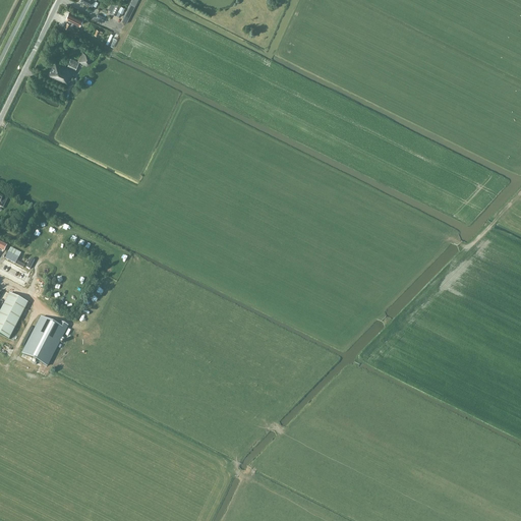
[(126,23),(137,0),(132,0),(121,21),(126,23)]
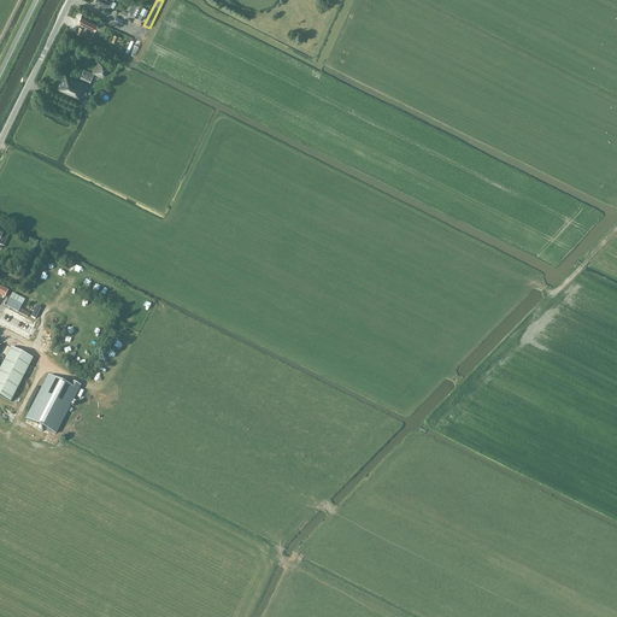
[(135,4),(129,15),(131,16),(137,18),(139,19),(142,21),(144,17),(147,11),(147,10),(142,7),(137,5),(135,4)]
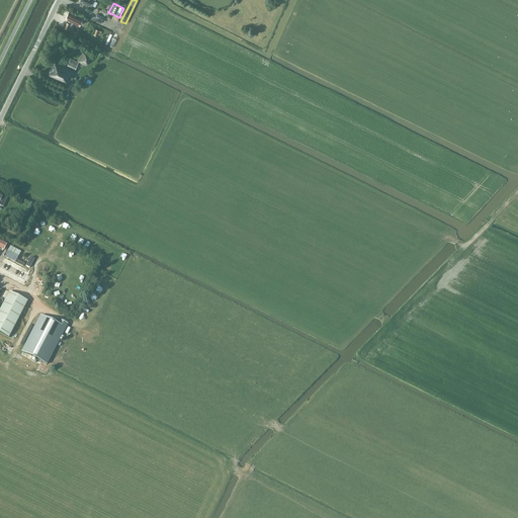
[(68,13),(66,18),(67,19),(69,20),(74,22),(74,23),(79,26),(81,20),(77,18),(70,14),(68,13)]
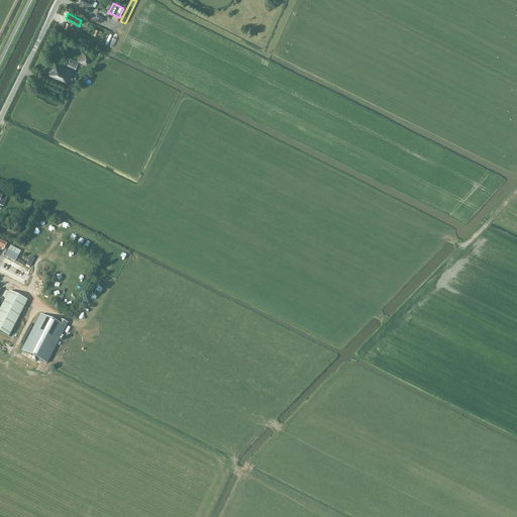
[(106,18),(97,14),(95,18),(104,22),(106,18)]
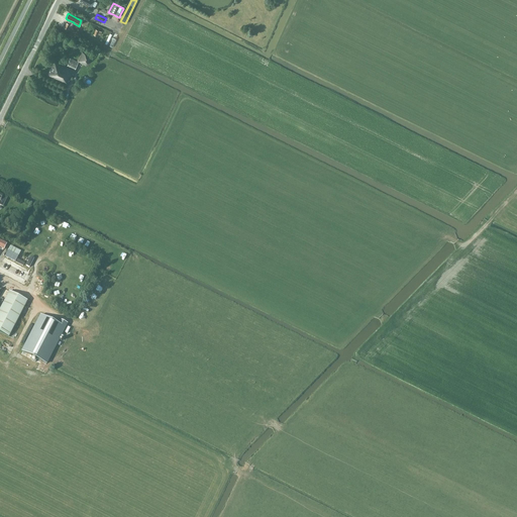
[(67,23),(64,27),(68,29),(69,26),(71,28),(74,23),(74,22),(69,20),(68,23),(67,23)]
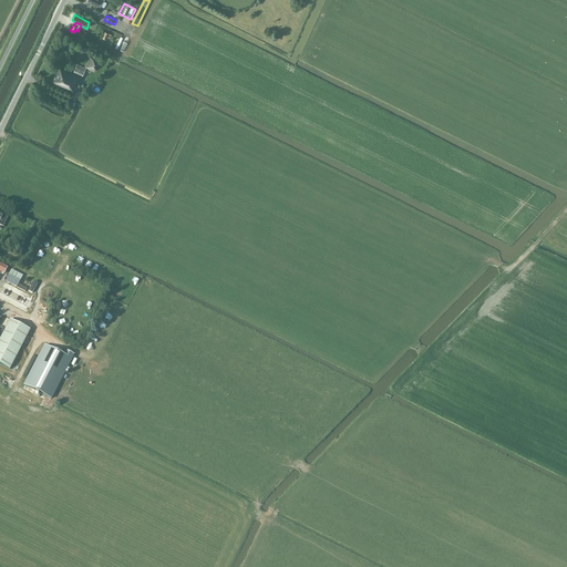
[(89,69),(89,70),(94,72),(99,61),(90,57),(85,66),(89,69)]
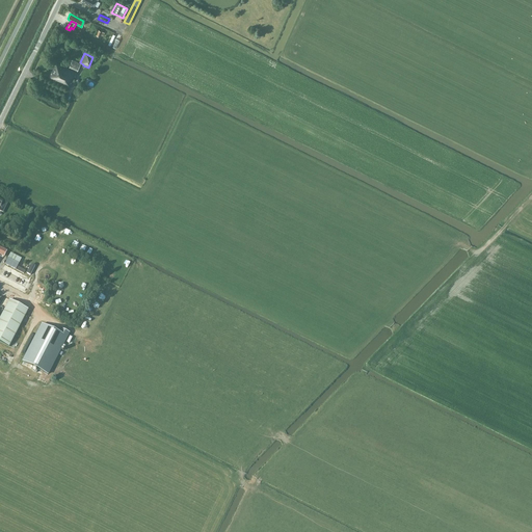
[(73,60),(70,65),(69,69),(77,72),(80,64),(73,60)]
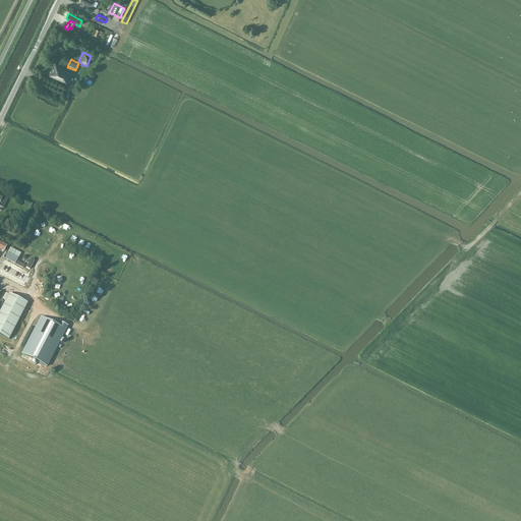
[(69,80),(70,81),(74,71),(55,62),(48,76),(67,84),(69,80)]
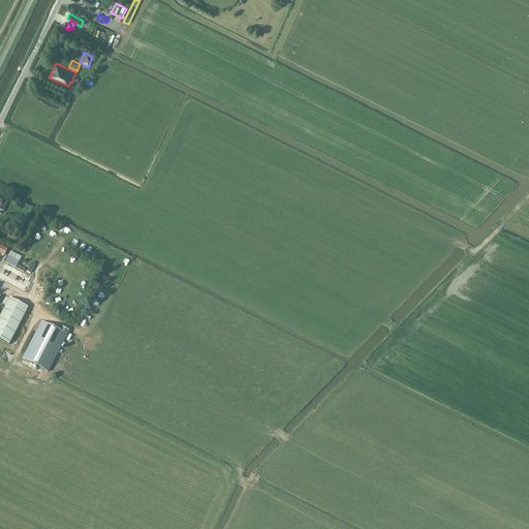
[(10,252),(5,263),(16,269),(17,266),(21,257),(10,252)]
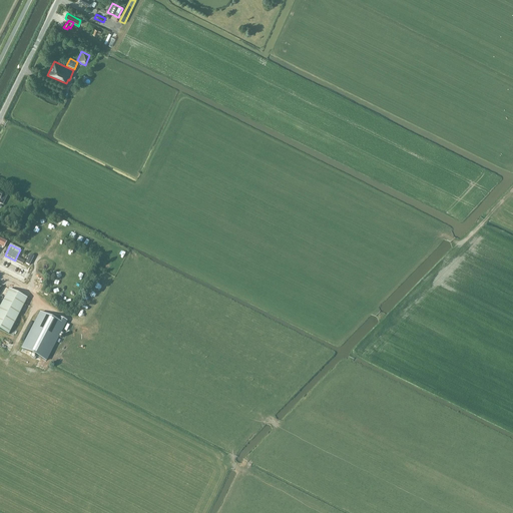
[(16,258),(15,261),(4,255),(0,264),(0,271),(24,284),(31,270),(22,265),(24,262),(16,258)]
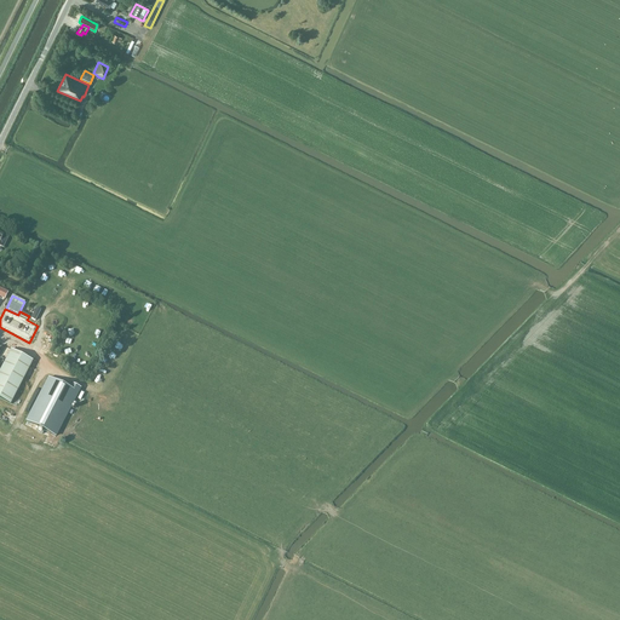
[(33,361),(11,350),(0,371),(0,399),(11,405),(33,361)]
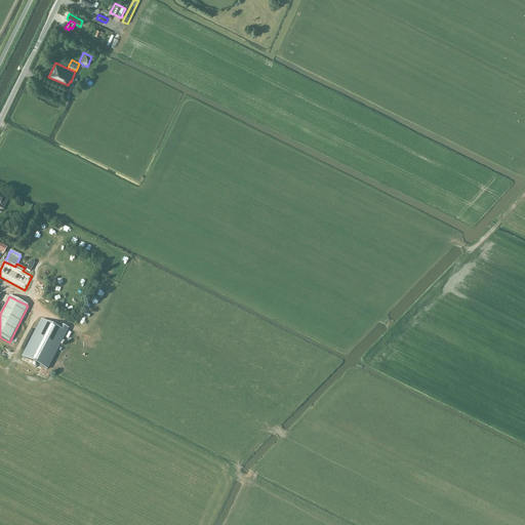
[(33,363),(32,365),(36,367),(37,365),(47,369),(68,328),(62,325),(59,329),(42,320),(23,357),(33,363)]
